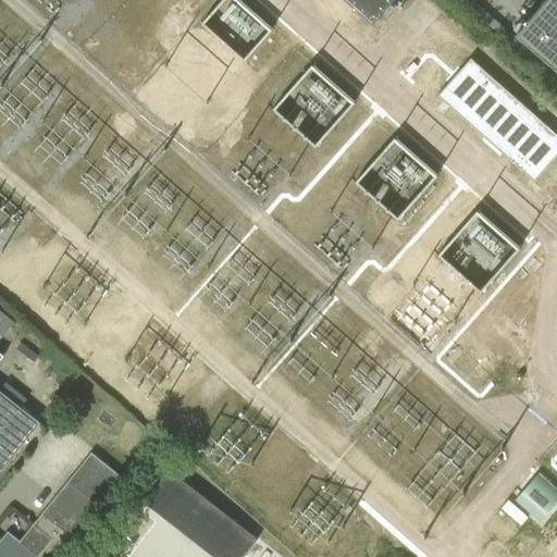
[(244,63),(271,32),(235,0),(222,0),(200,26),(244,63)]
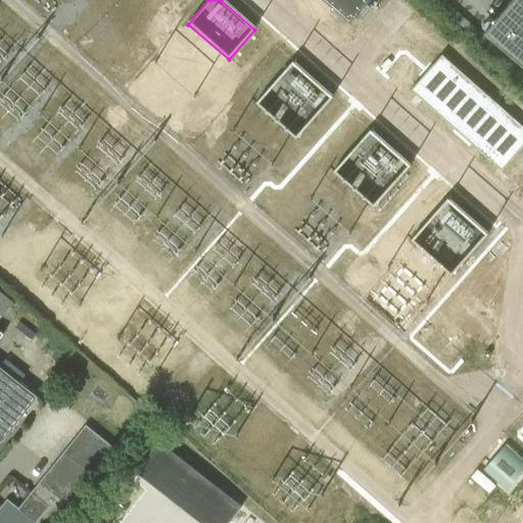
[(322,0),(349,24),(370,0),(322,0)]
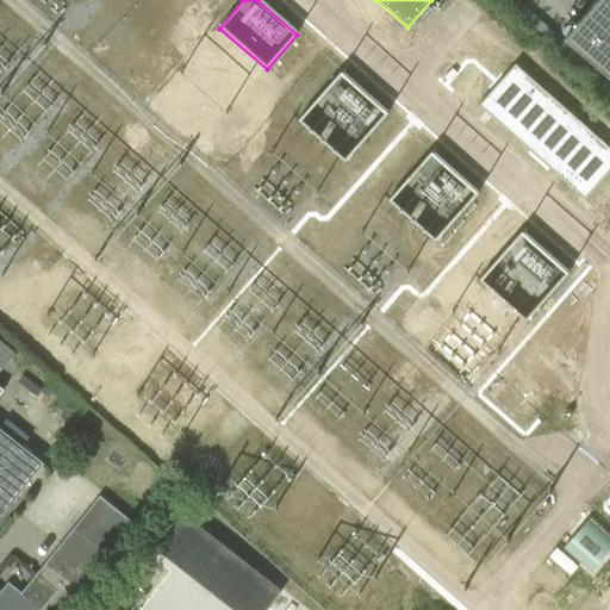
[(609,0),(596,0),(564,38),(609,78),(609,0)]
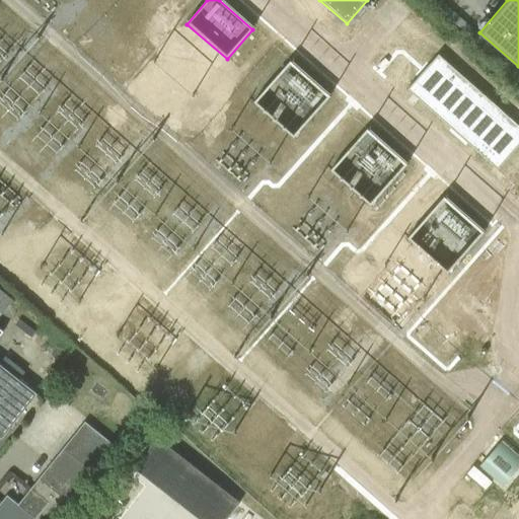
[(511,119),(501,110),(505,106),(442,50),(411,84),(501,165),(518,144),(518,119),(514,115),(511,119)]
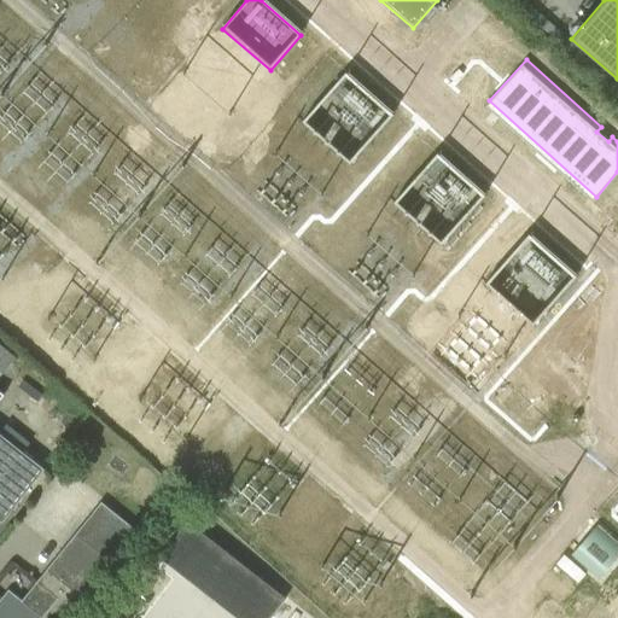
[(350,163),(391,115),(345,75),(303,122),(350,163)]
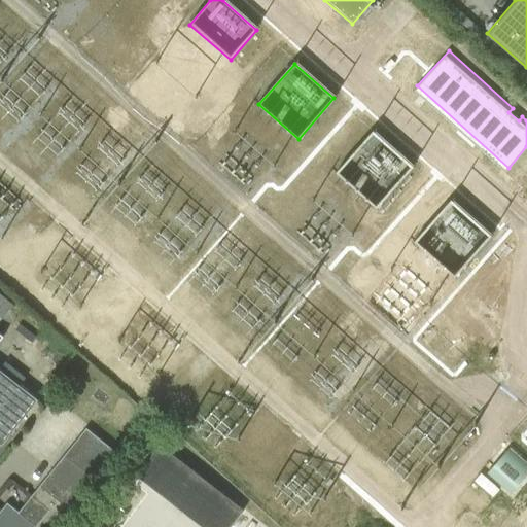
[(376,208),(412,167),(374,133),(338,174),(376,208)]
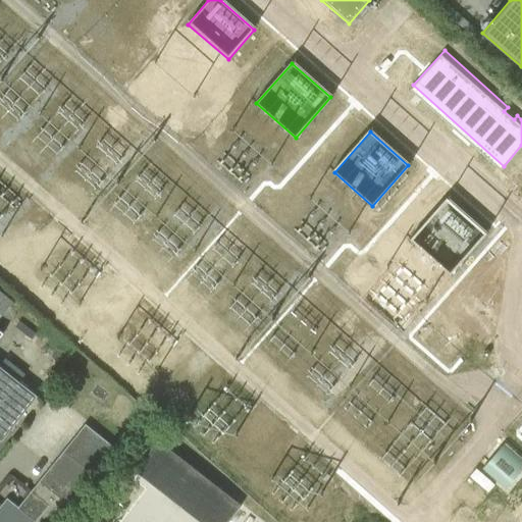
[(450,273),(486,233),(448,200),(412,241),(450,273)]
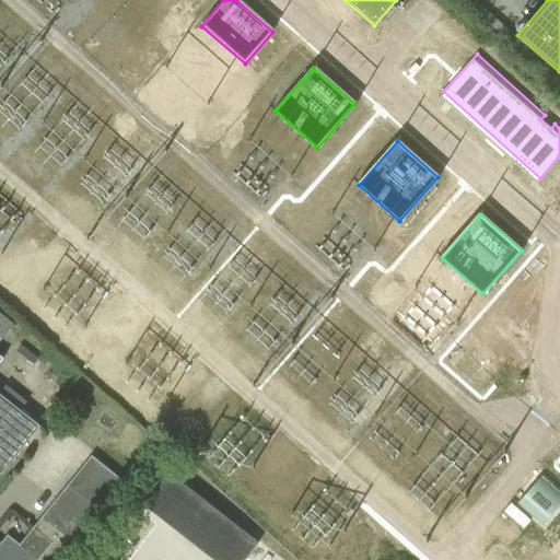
[(0,312),(0,336),(11,321),(0,312)]
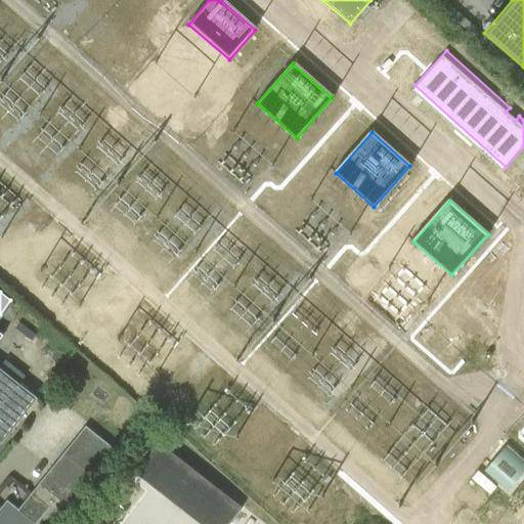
[(0,441),(1,443),(36,399),(0,368),(0,337),(1,336),(0,334),(0,441)]
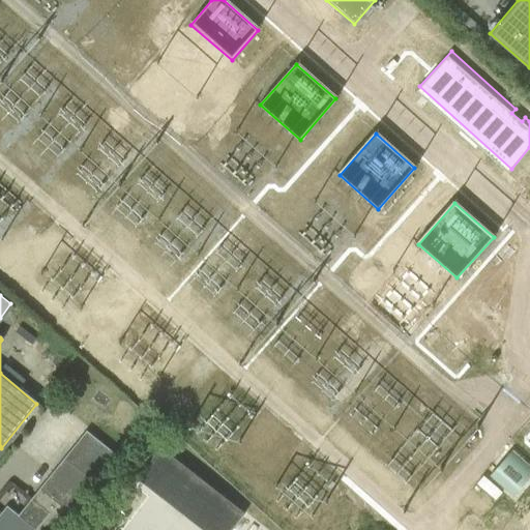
[(18,516),(6,506),(0,513),(0,529),(34,529),(48,513),(63,526),(118,458),(86,432),(18,516)]
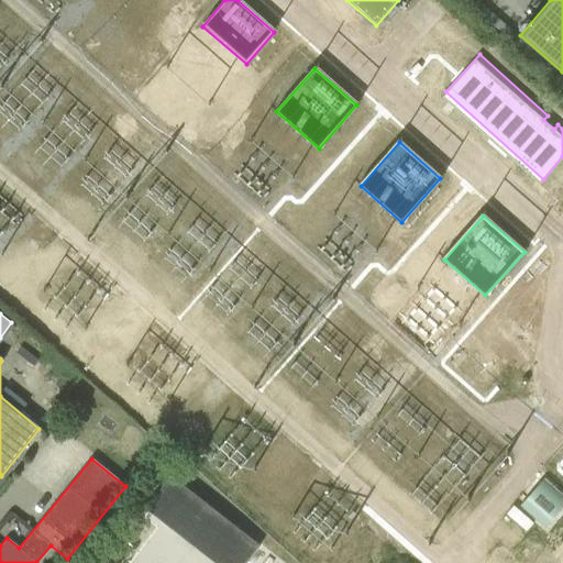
[(144,508),(178,536),(205,501),(170,474),(144,508)]
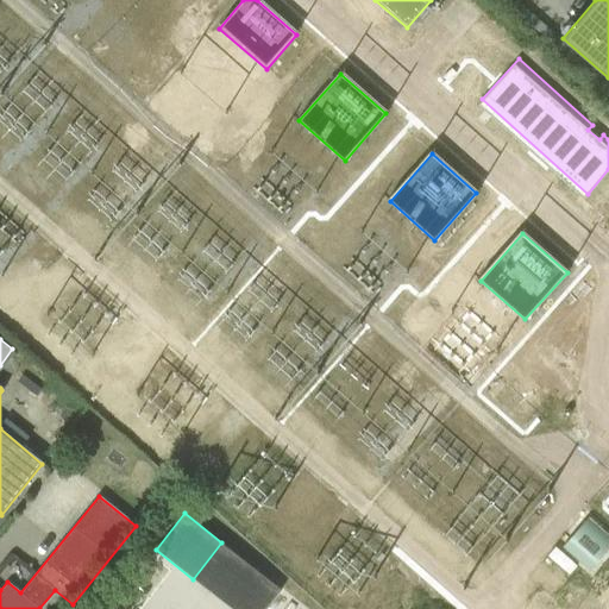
[(551,608),(550,608),(608,537),(608,532),(595,520),(520,608),(551,608)]
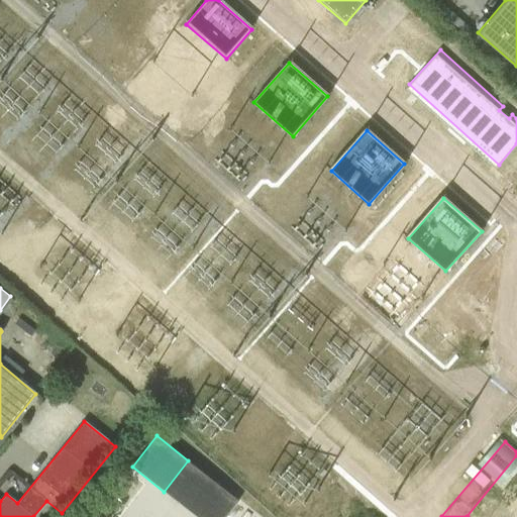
[(0,497),(4,491),(17,500),(27,484),(6,471),(0,478),(0,497)]
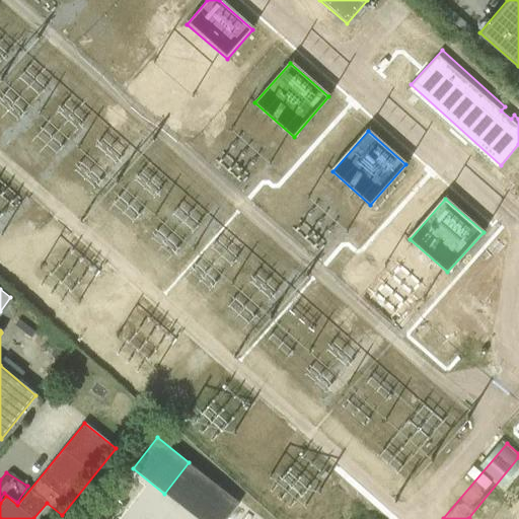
[(223,489),(199,518),(226,518),(240,503),(223,489)]
